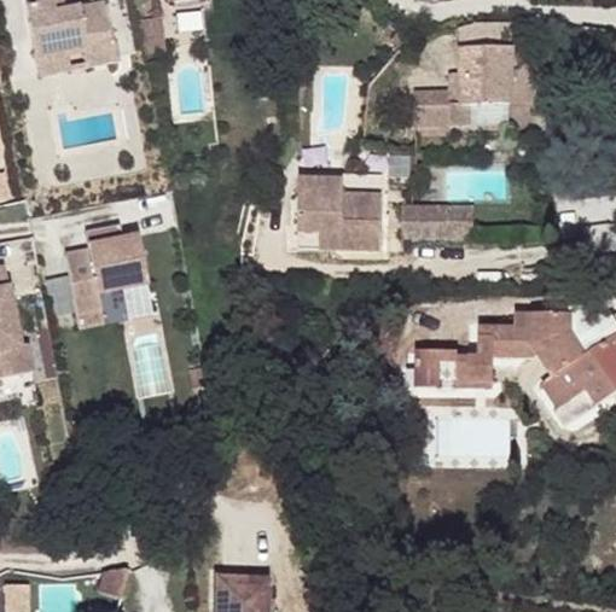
[(83,45),(87,62),(110,58),(103,17),(99,0),(92,0),(65,5),(64,0),(24,0),(35,53),(83,45)]
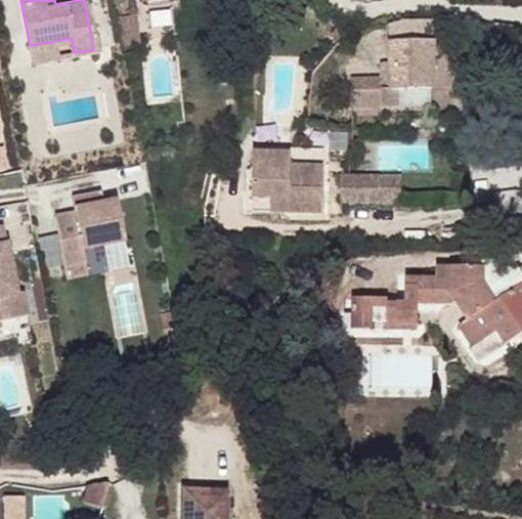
[(434,85),(432,15),(402,17),(392,19),(393,59),(384,59),(385,75),(354,76),(355,103),(402,102),(401,86),(434,85)]
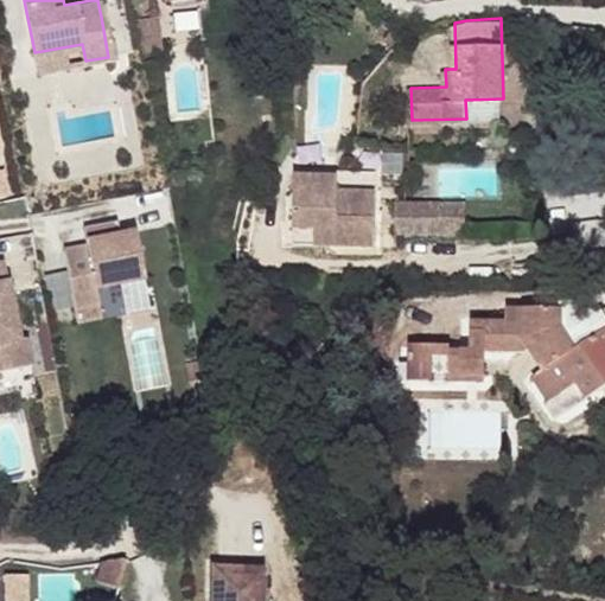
[(38,70),(86,61),(82,44),(34,52),(38,70)]
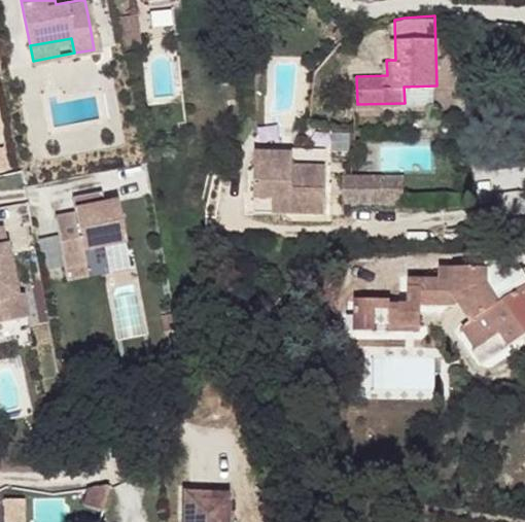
[(404,87),(405,103),(438,102),(436,85),(404,87)]
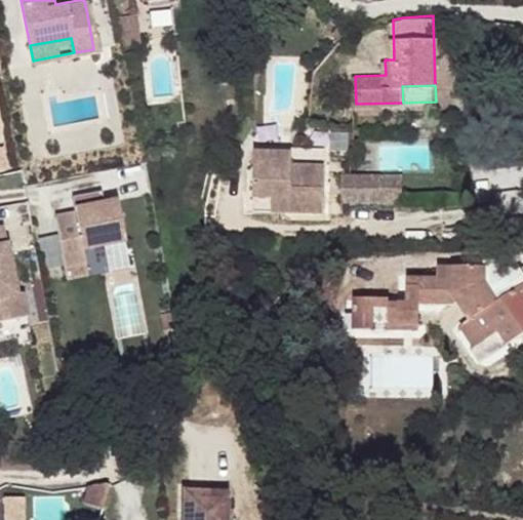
[(291,159),(290,147),(256,150),(256,194),(287,194),(287,207),(323,207),(324,198),(324,159),(291,159)]
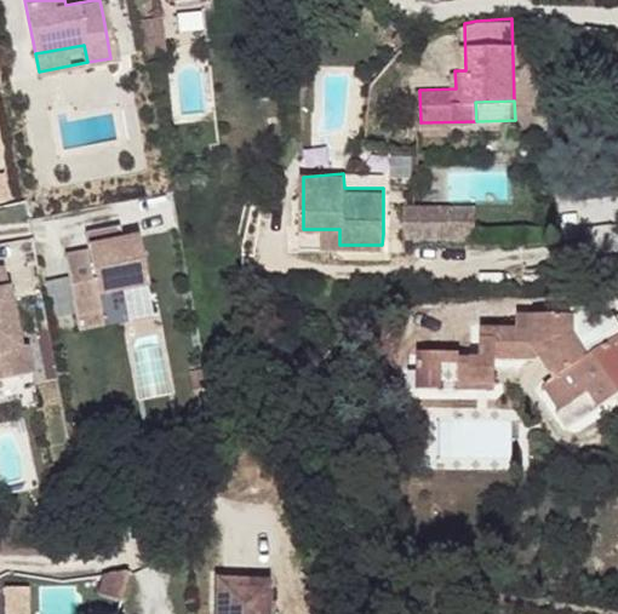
[(402,233),(475,234),(475,225),(467,225),(467,201),(417,201),(404,201),(402,233)]
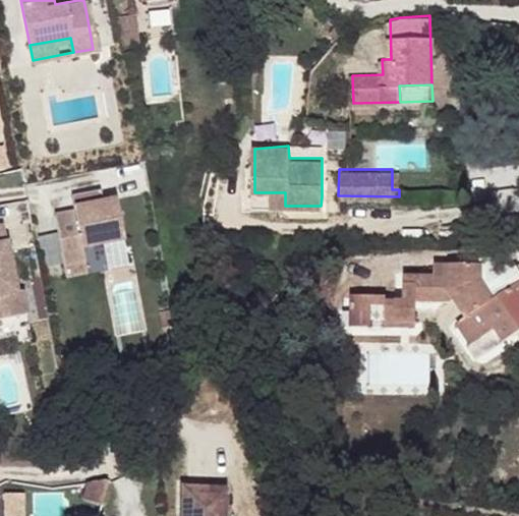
[(102,189),(73,194),(77,210),(56,214),(67,266),(88,262),(84,247),(128,239),(118,197),(104,201),(102,189)]
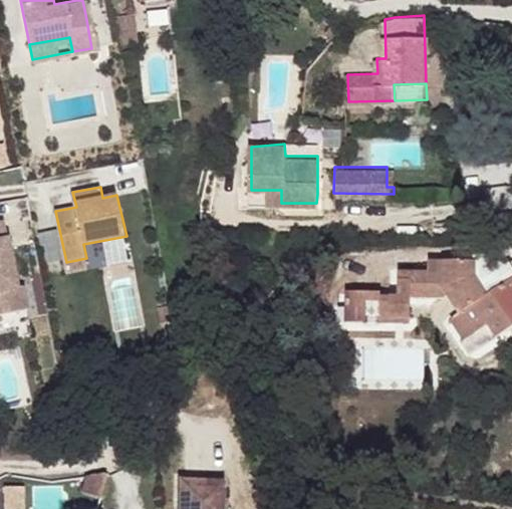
[(250,203),(281,203),(281,190),(251,190),(250,203)]
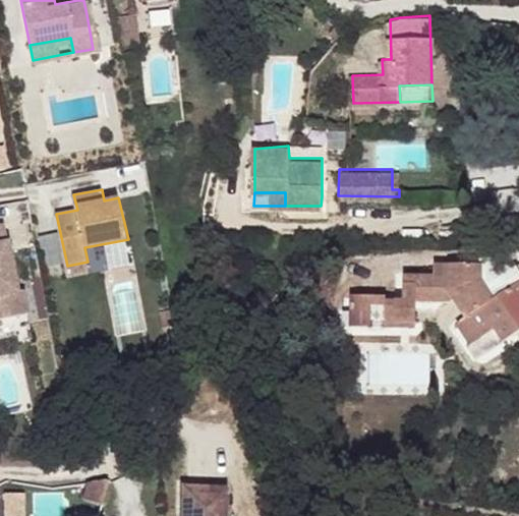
[(5,223),(0,224),(0,319),(30,311),(23,289),(19,290),(5,223)]
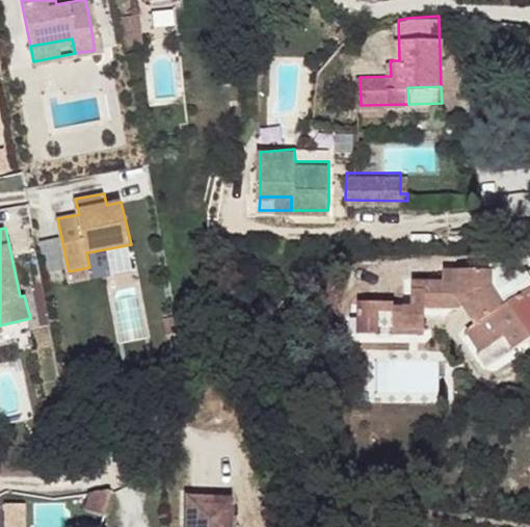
[(476,322),(467,327),(482,348),(507,331),(527,317),(529,321),(529,266),(508,282),(517,293),(501,302),(476,322)]
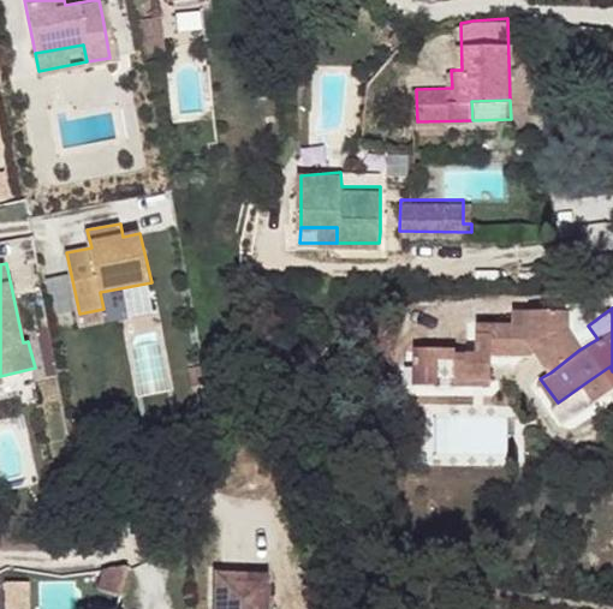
[(103,309),(79,314),(82,327),(106,322),(103,309)]
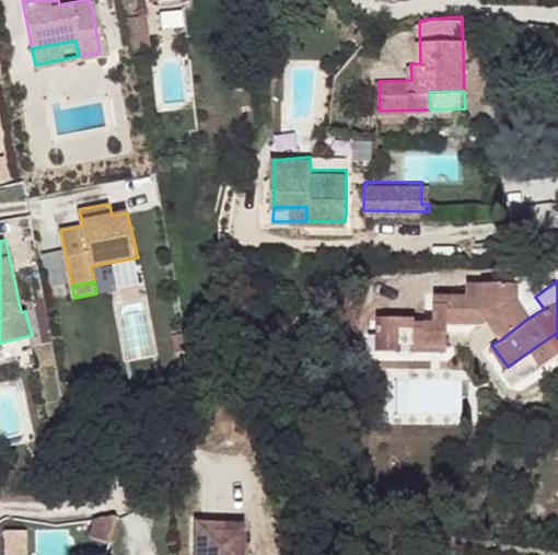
[(433,322),(414,321),(414,325),(413,349),(445,350),(448,321),(486,321),(489,318),(501,339),(527,319),(518,298),(519,282),(466,281),(464,293),(433,293),(433,322)]
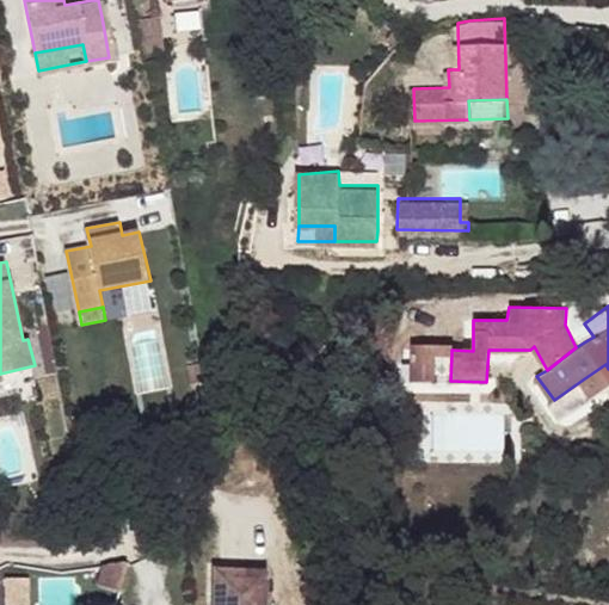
[(432,344),(412,344),(412,380),(432,380),(432,353),(432,344)]
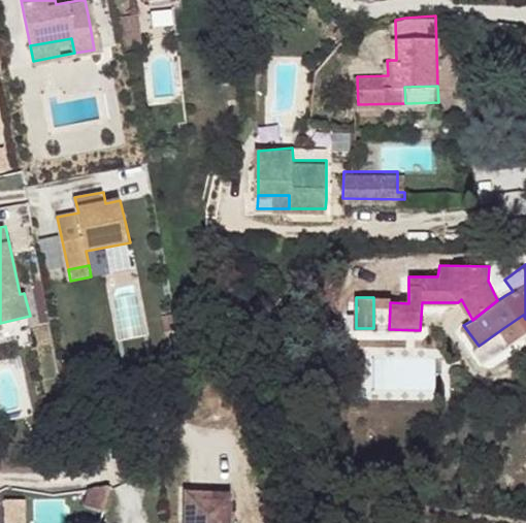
[(390,298),(373,297),(373,305),(390,306),(390,302),(390,298)]
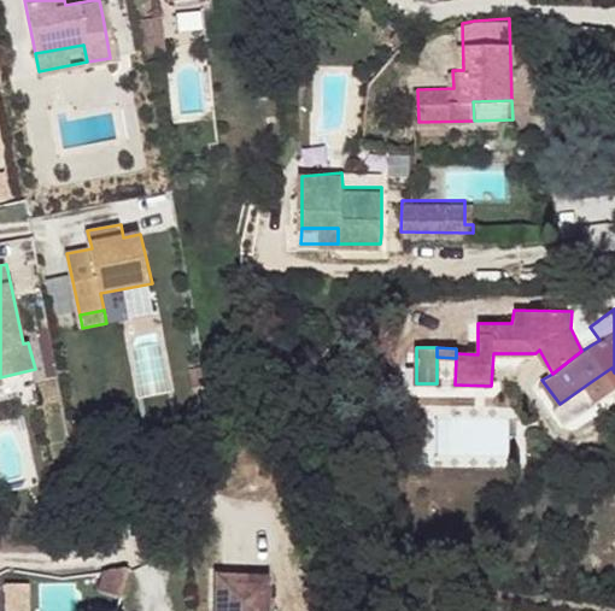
[(614,372),(611,368),(589,383),(598,399),(614,387),(614,372)]
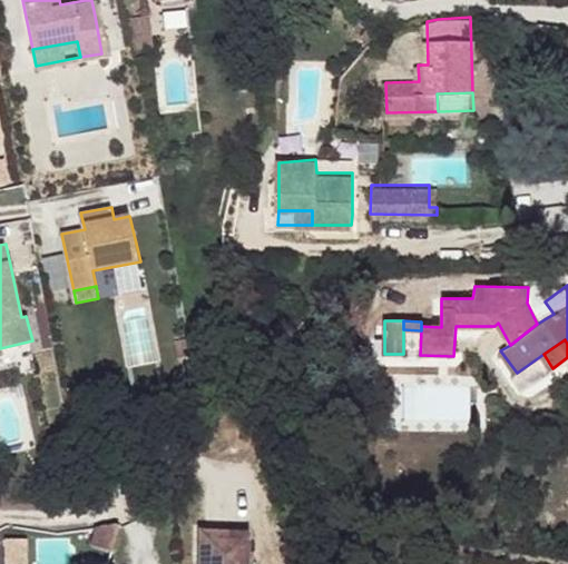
[(244,563),(245,537),(195,536),(195,563),(244,563)]
